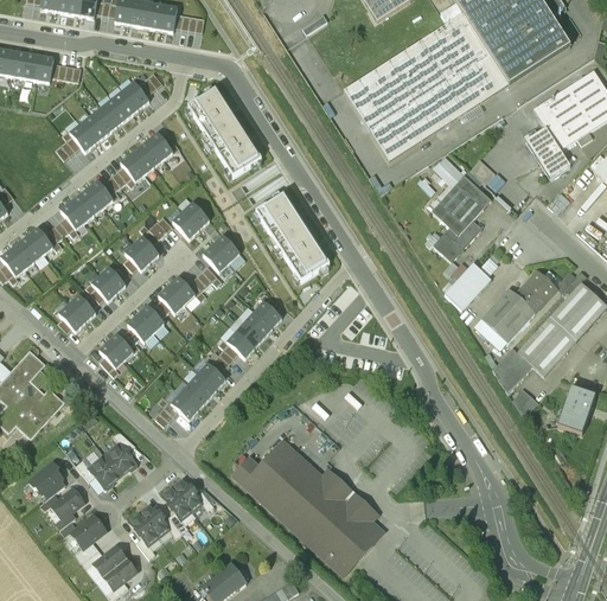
[(42,0),(40,8),(53,11),(55,0),(42,0)]
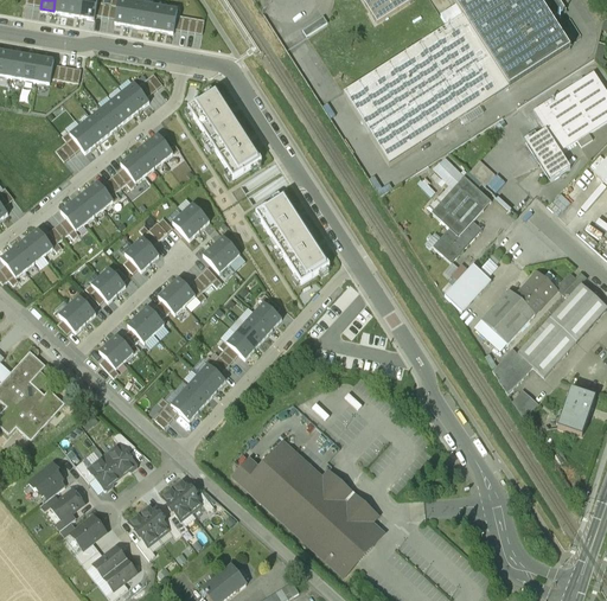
[(55,0),(53,11),(66,13),(69,0),(55,0)]
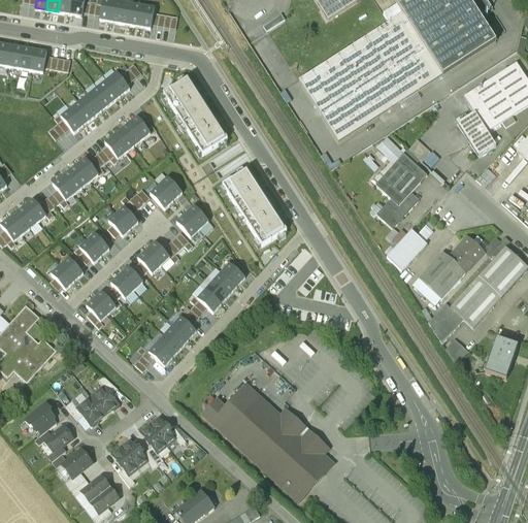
[(60,0),(58,11),(70,13),(71,0),(60,0)]
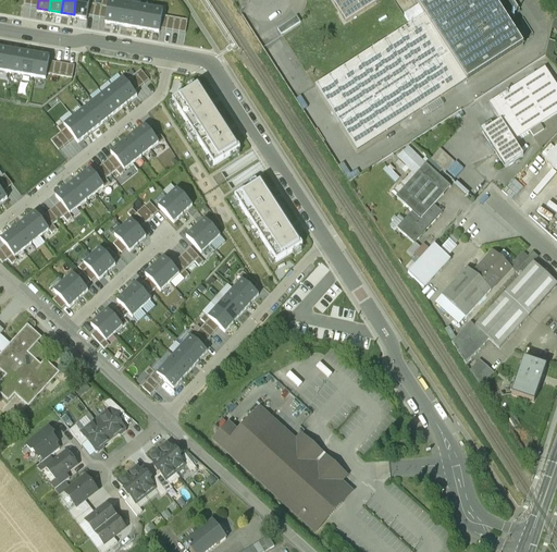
[(75,0),(74,14),(86,16),(88,0),(75,0)]
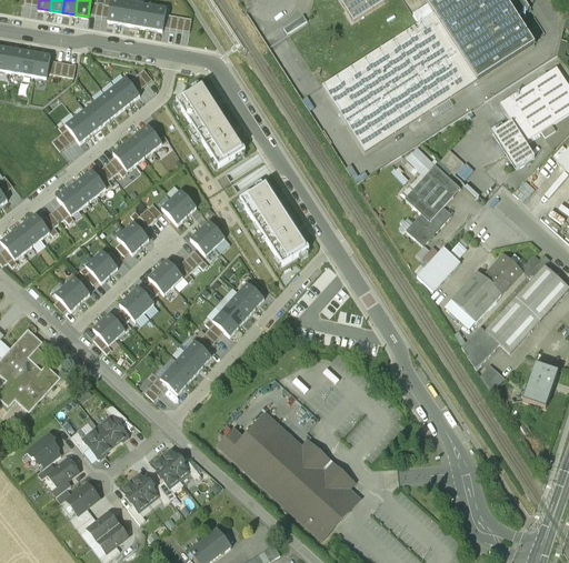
[(110,0),(107,20),(118,22),(122,0),(110,0)]
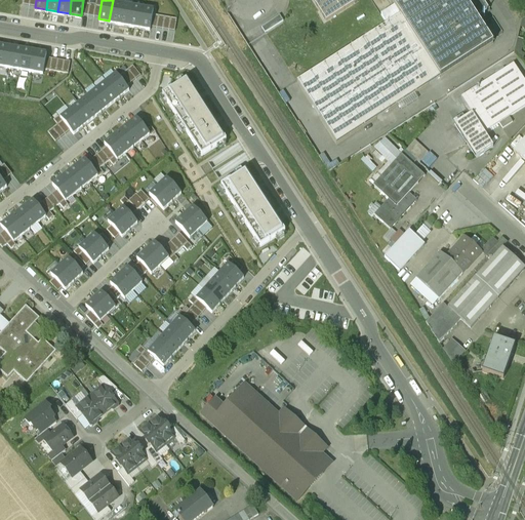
[(113,0),(109,21),(119,22),(123,1),(118,0),(113,0)]
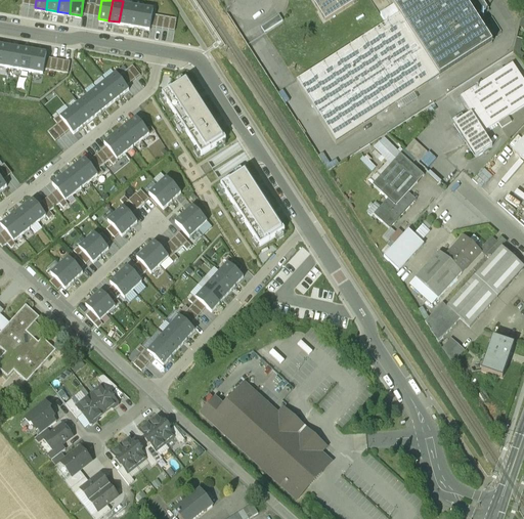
[(488,4),(485,0),(391,0),(399,11),(296,77),(336,139),(492,39),(475,13),(488,4)]
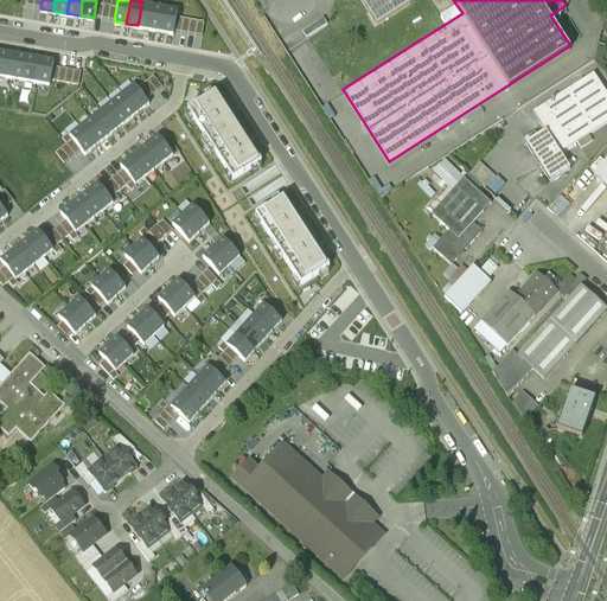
[(364,0),(377,19),(406,0),(364,0)]
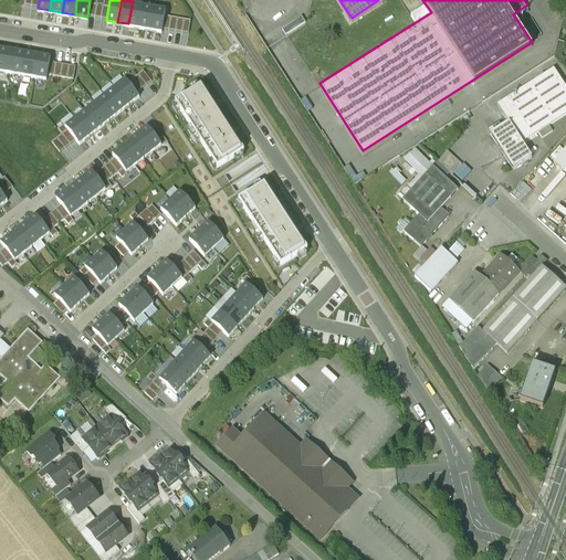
[(133,1),(128,23),(139,25),(143,3),(133,1)]
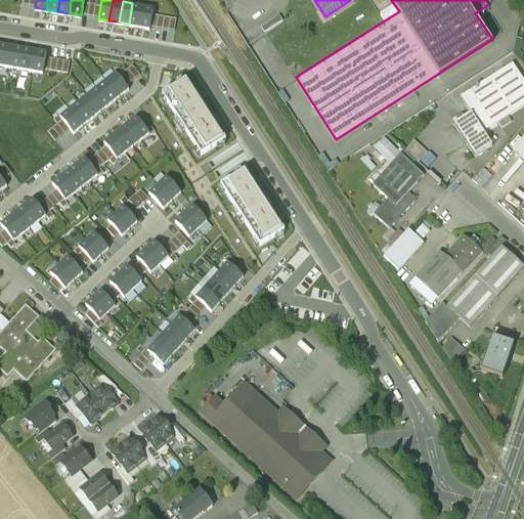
[(132,3),(129,24),(139,26),(142,4),(132,3)]
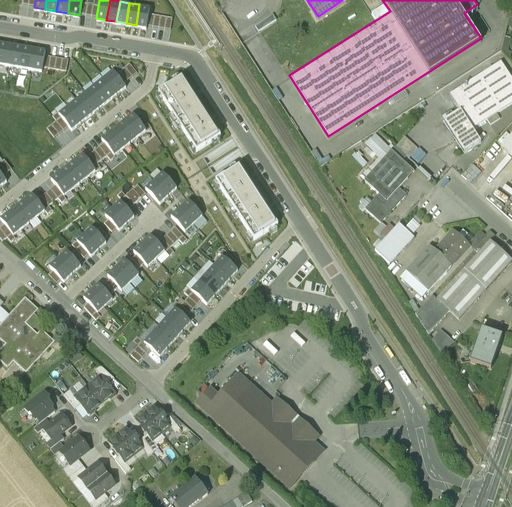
[(139,4),(136,25),(146,26),(149,6),(139,4)]
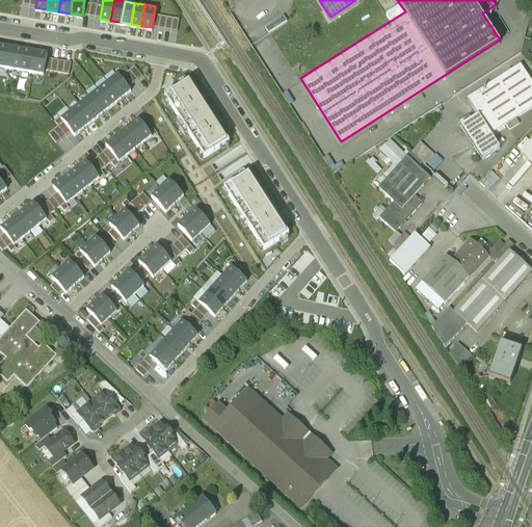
[(284,10),(265,23),(268,28),(287,17),(284,10)]
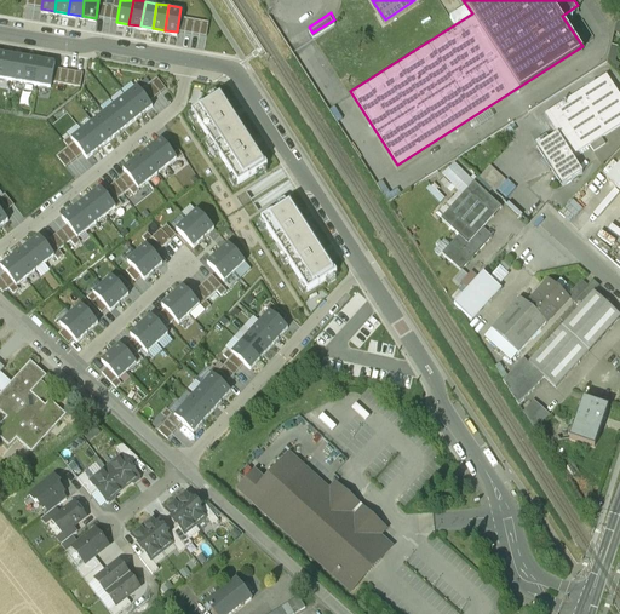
[(0,49),(0,74),(10,76),(13,52),(0,49)]
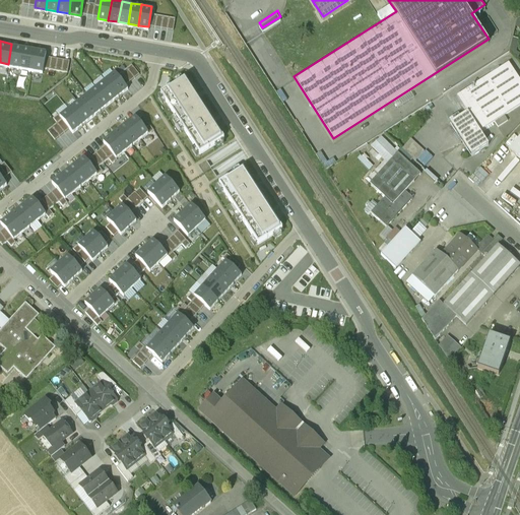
[(11,44),(8,64),(19,66),(22,46),(11,44)]
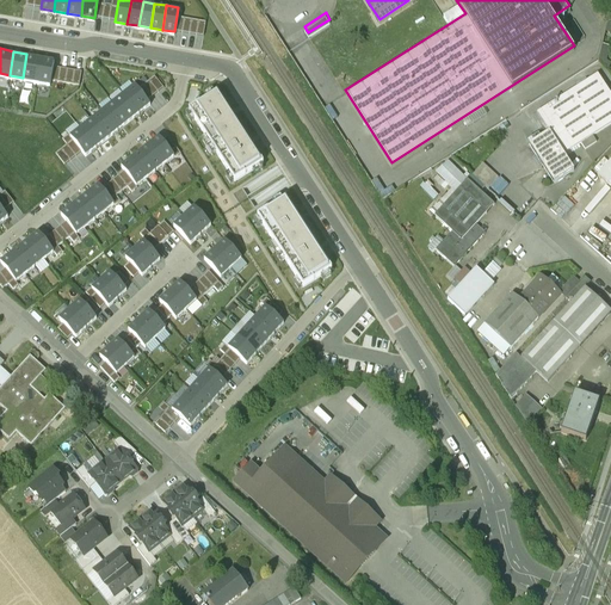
[(26,54),(23,78),(36,80),(41,56),(26,54)]
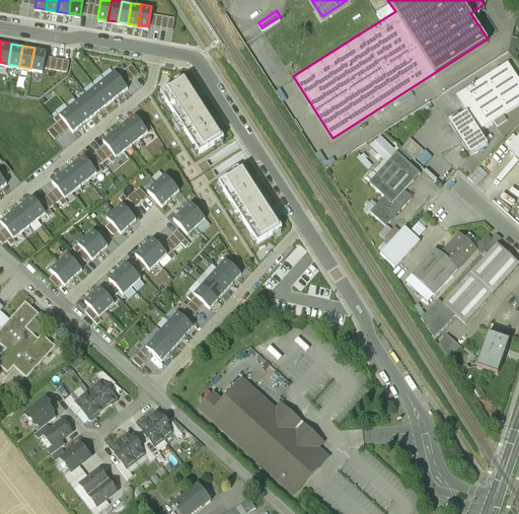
[(34,48),(30,68),(43,70),(46,50),(34,48)]
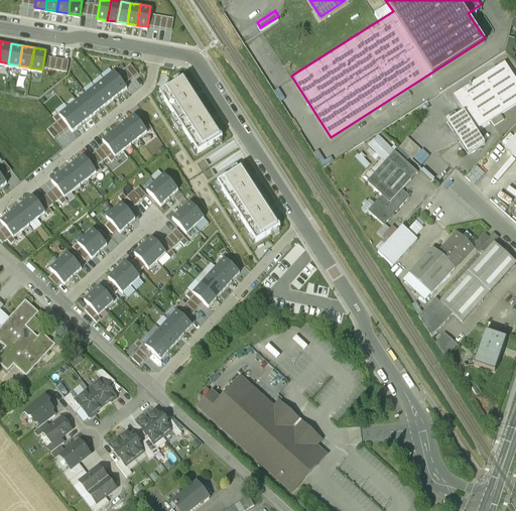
[(515,76),(505,58),(454,91),(464,107),(476,126),(515,99),(515,76)]
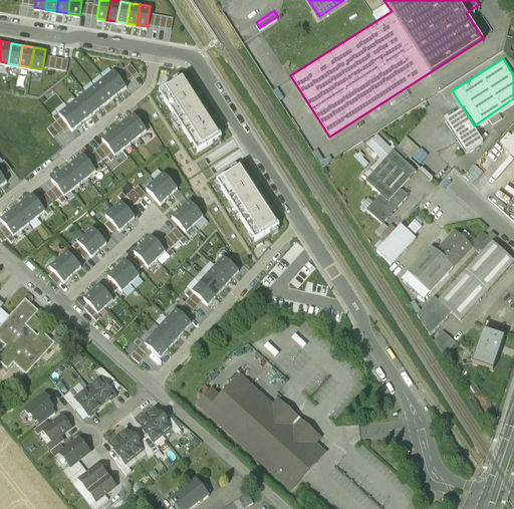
[(103,75),(116,92),(126,84),(113,68),(103,75)]
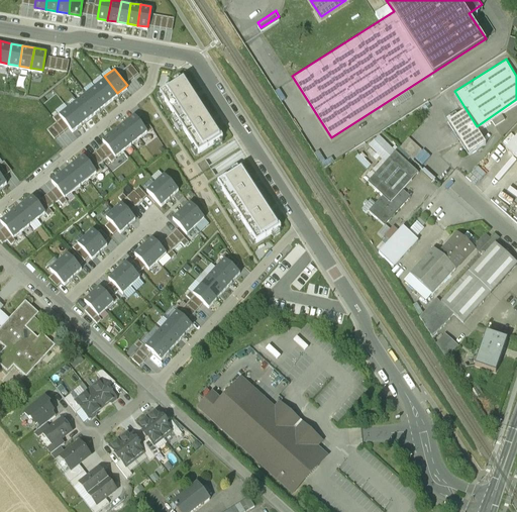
[(109,100),(117,93),(104,76),(96,83),(109,100)]
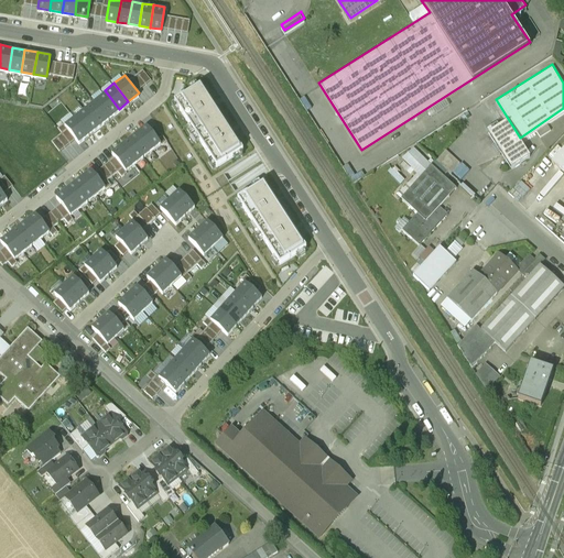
[(241,146),(201,83),(175,98),(217,163),(241,146)]
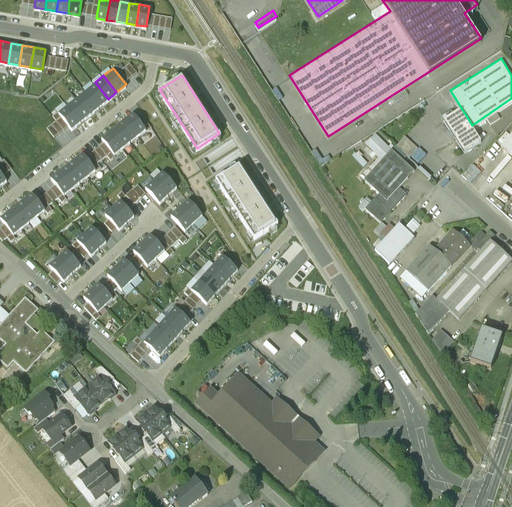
[(99,106),(108,99),(95,82),(86,90),(99,106)]
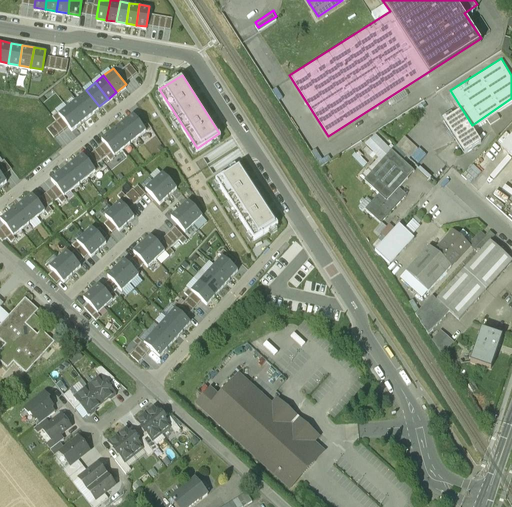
[(90,113),(99,106),(86,90),(77,97),(90,113)]
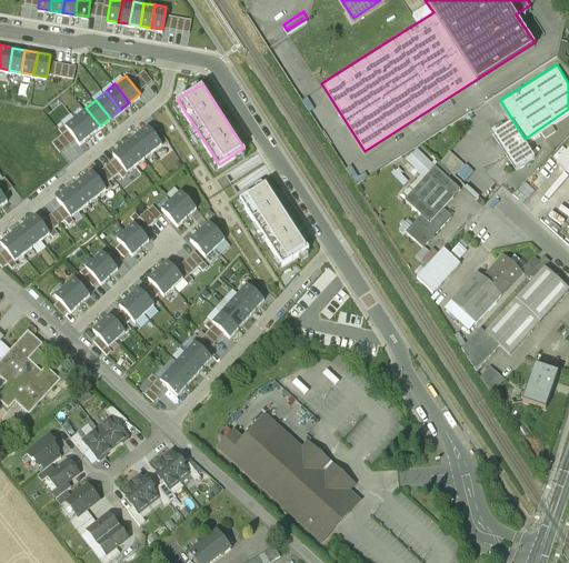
[(498,100),(492,103),(500,114),(505,111),(498,100)]
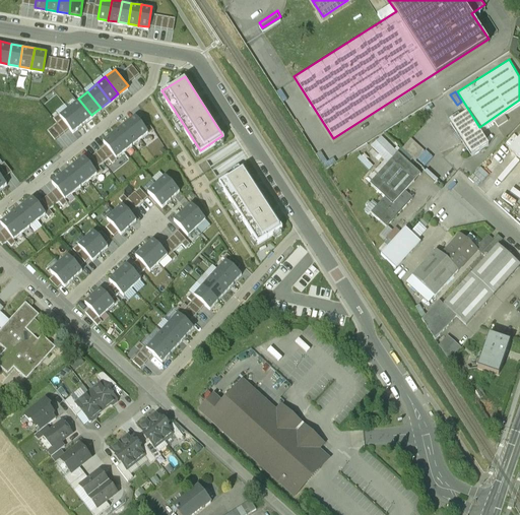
[(82,122),(91,115),(78,99),(69,106),(82,122)]
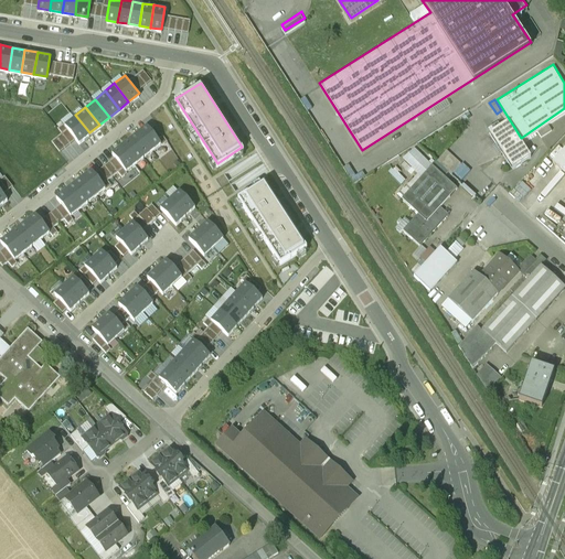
[(78,140),(89,132),(75,115),(65,122),(78,140)]
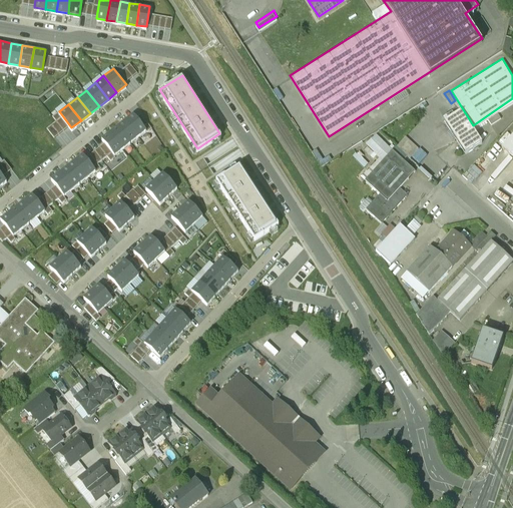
[(473,125),(461,106),(449,114),(448,113),(446,114),(447,115),(444,117),(465,149),(481,138),(473,125)]
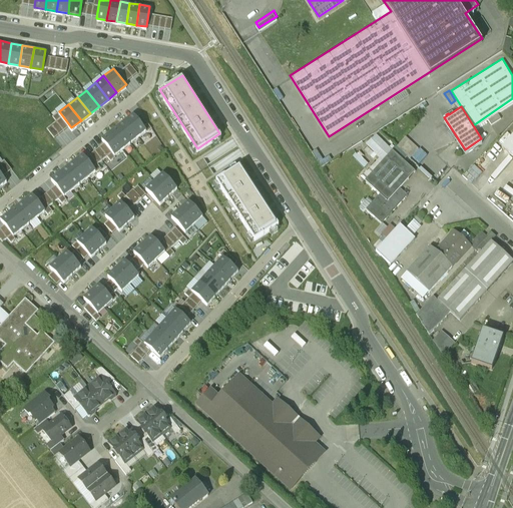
[(133,111),(125,117),(138,134),(146,127),(133,111)]
